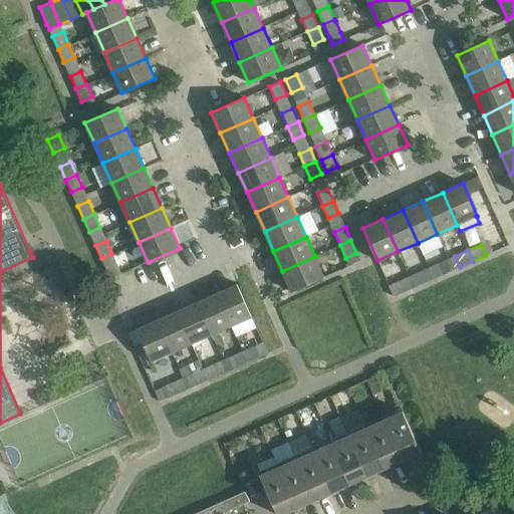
[(101,258),(106,271),(117,266),(111,254),(101,258)]
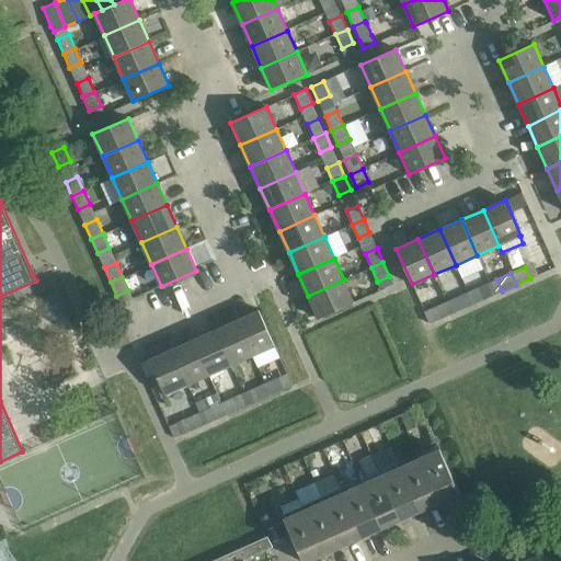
[(318,318),(354,302),(344,279),(308,296),(318,318)]
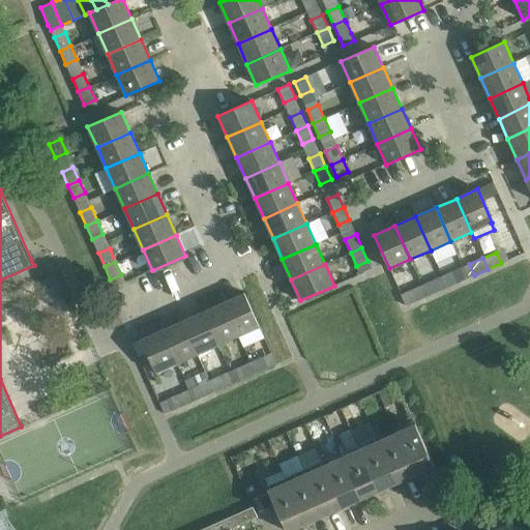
[(454,270),(442,276),(447,288),(460,282),(454,270)]
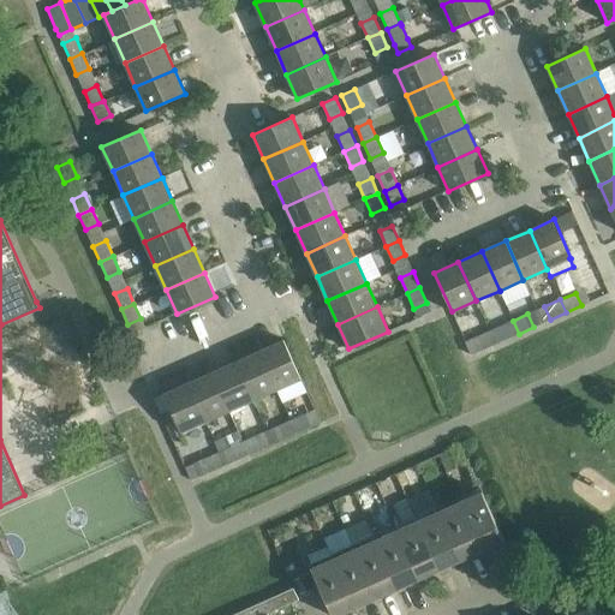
[(503,340),(519,334),(513,321),(497,328),(503,340)]
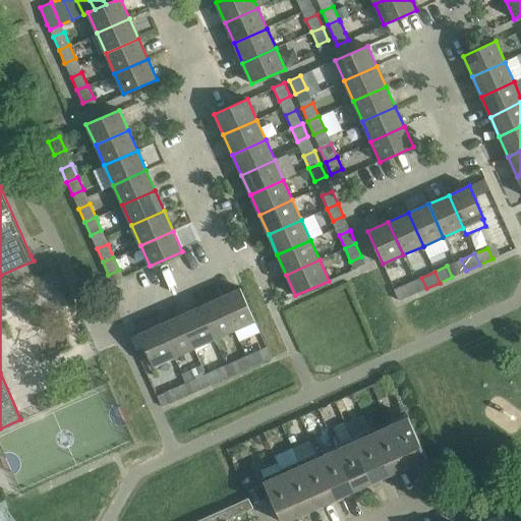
[(399,301),(411,295),(407,284),(394,290),(399,301)]
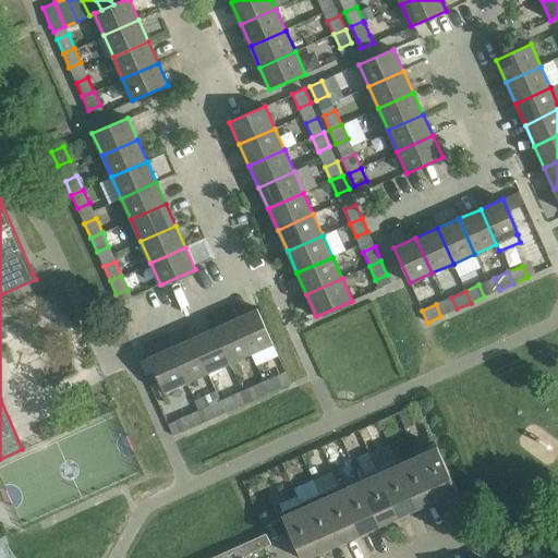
[(257,308),(235,318),(251,353),(256,366),(278,356),(273,343),(257,308)]
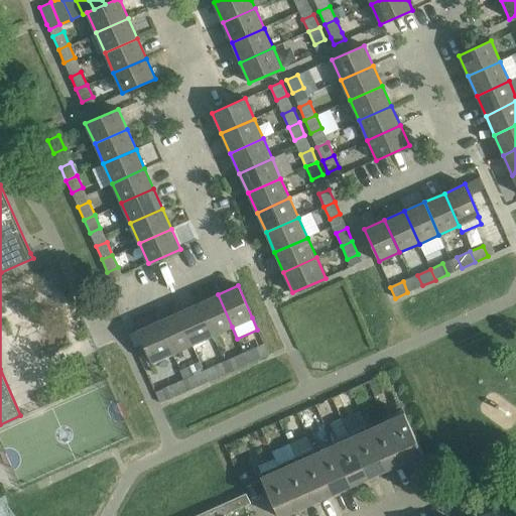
[(198,303),(212,336),(232,327),(218,294),(198,303)]
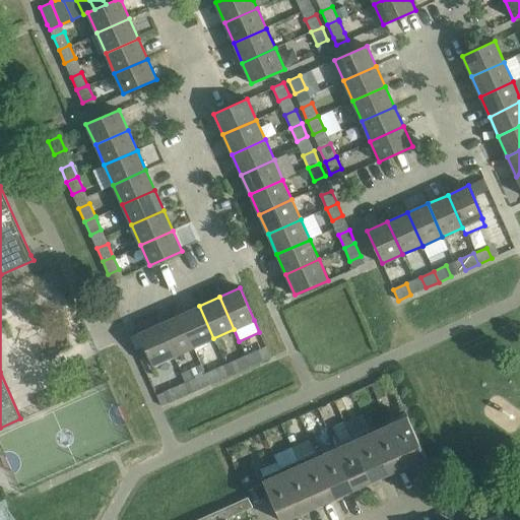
[(199,306),(179,315),(193,347),(213,338),(199,306)]
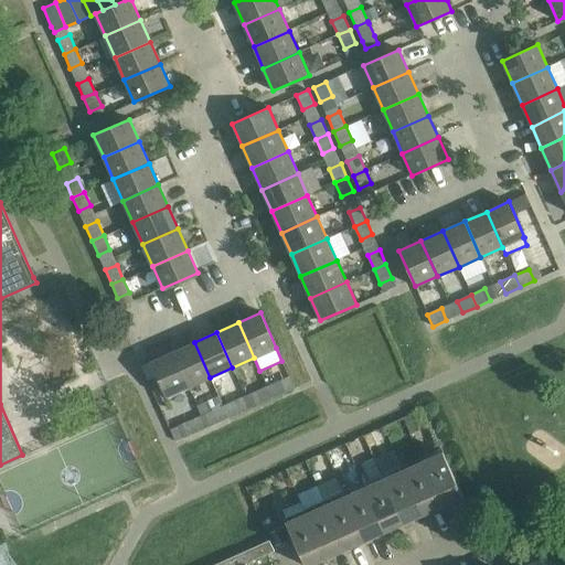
[(194,342),(172,351),(188,387),(210,377),(194,342)]
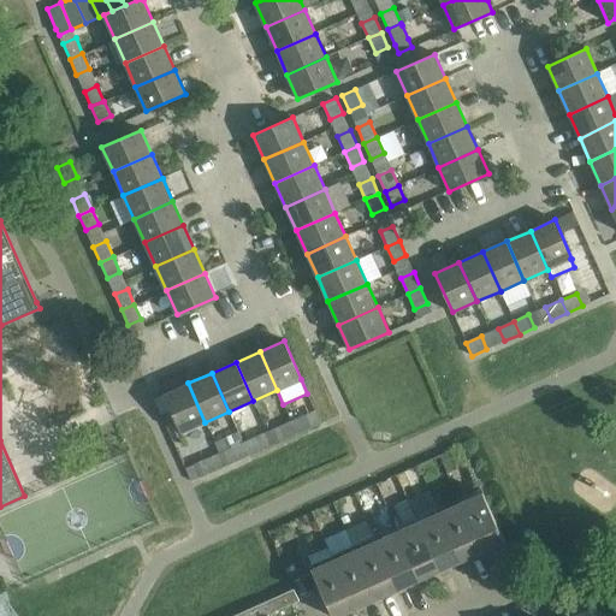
[(188,383),(164,394),(181,433),(205,422),(188,383)]
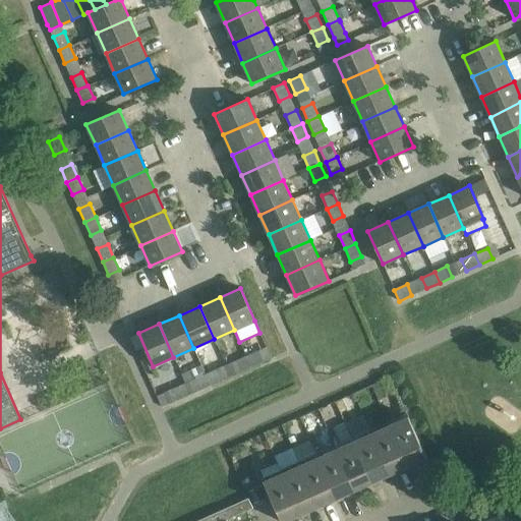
[(250,366),(264,361),(258,350),(245,356),(250,366)]
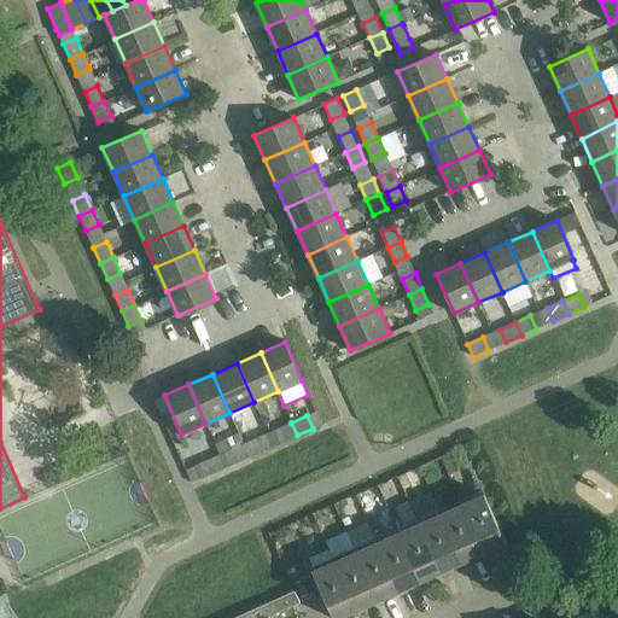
[(297,435),(291,423),(275,429),(281,442),(297,435)]
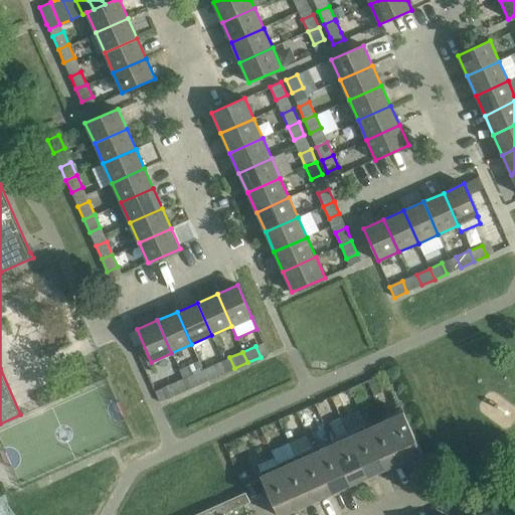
[(199,360),(186,366),(190,375),(195,385),(207,380),(203,369),(199,360)]
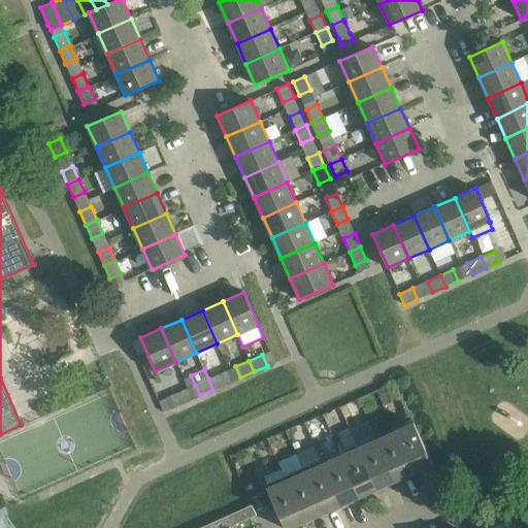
[(212,390),(226,384),(221,373),(208,378),(212,390)]
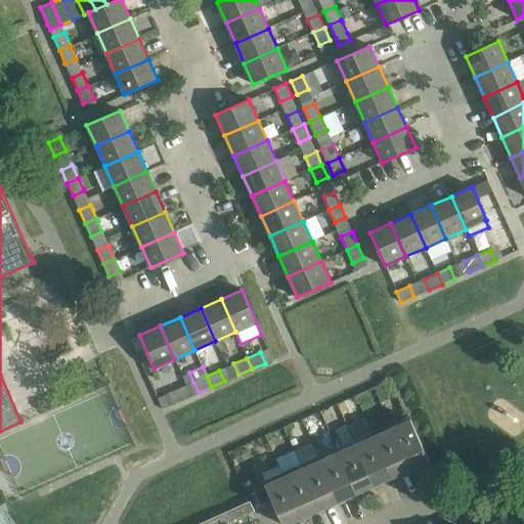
[(383,384),(374,387),(381,402),(389,398),(383,384)]
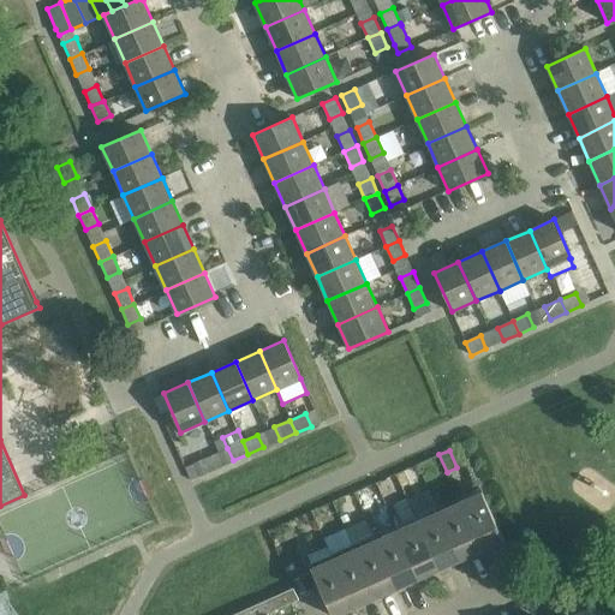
[(199,475),(215,469),(210,455),(195,463),(199,475)]
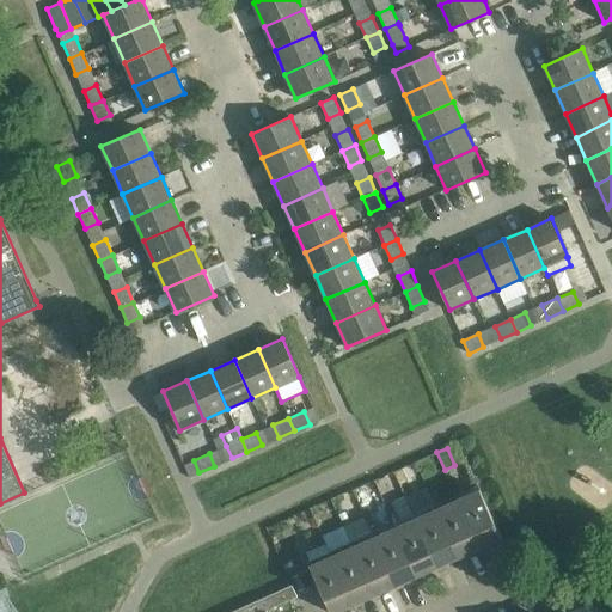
[(396,516),(429,502),(422,485),(389,501),(396,516)]
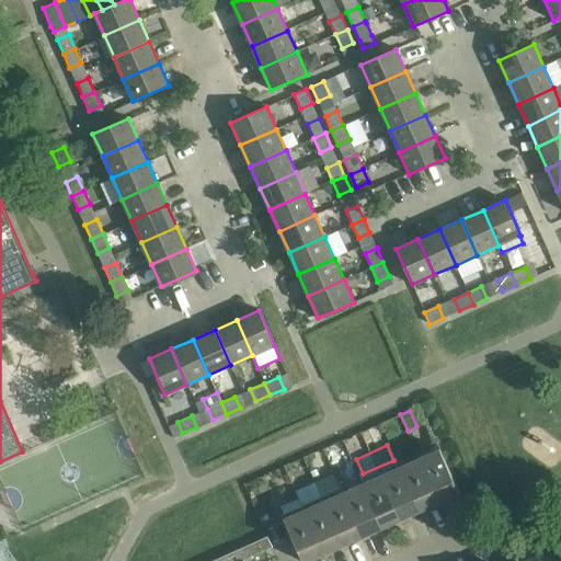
[(418,454),(438,502),(459,492),(437,445),(418,454)]
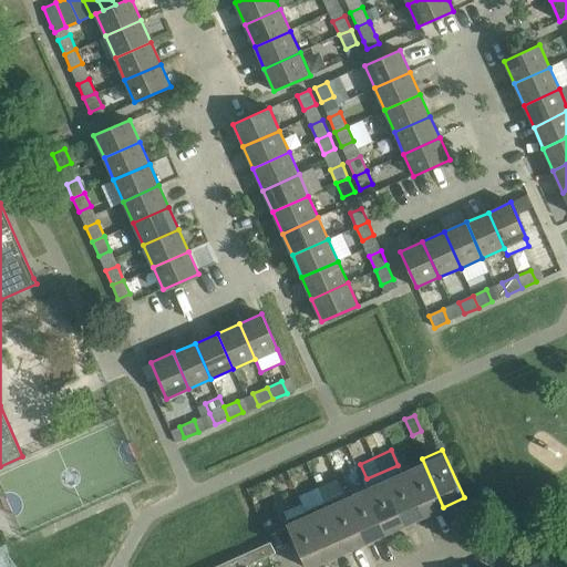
[(402,467),(424,516),(443,507),(422,459),(402,467)]
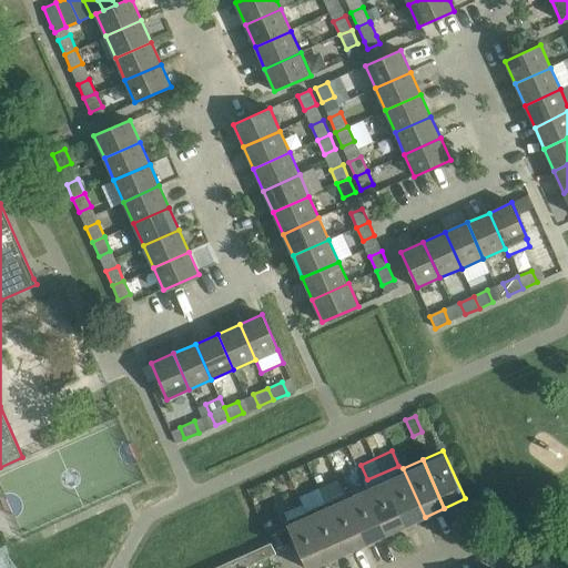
[(384,477),(405,526),(425,517),(403,468),(384,477)]
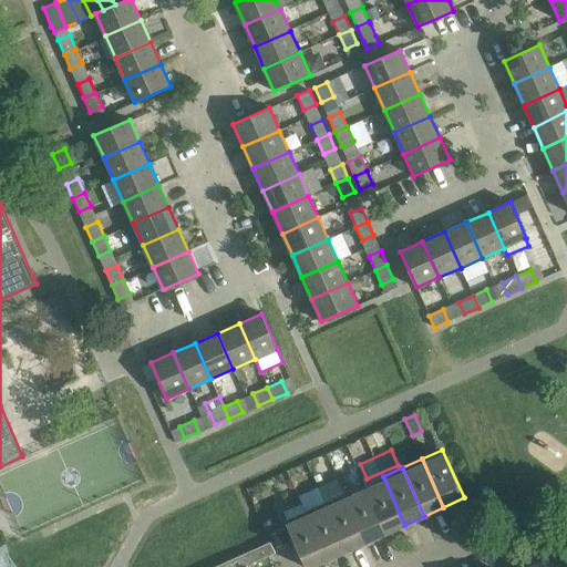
[(363,485),(385,533),(404,525),(383,476),(363,485)]
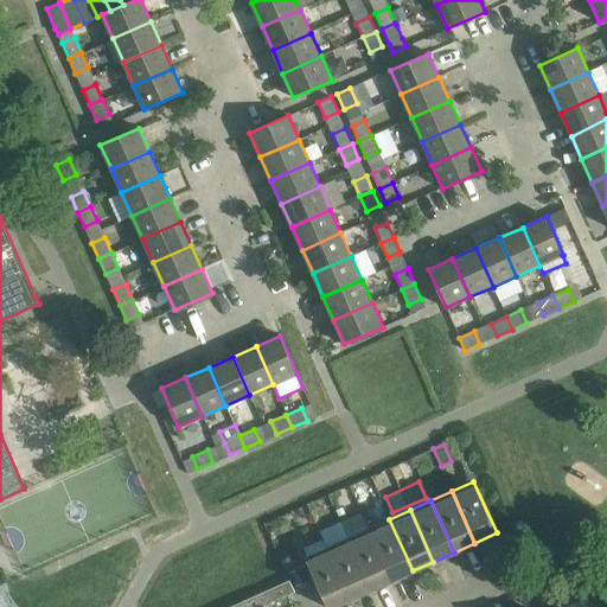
[(368,529),(391,580),(413,570),(389,519),(368,529)]
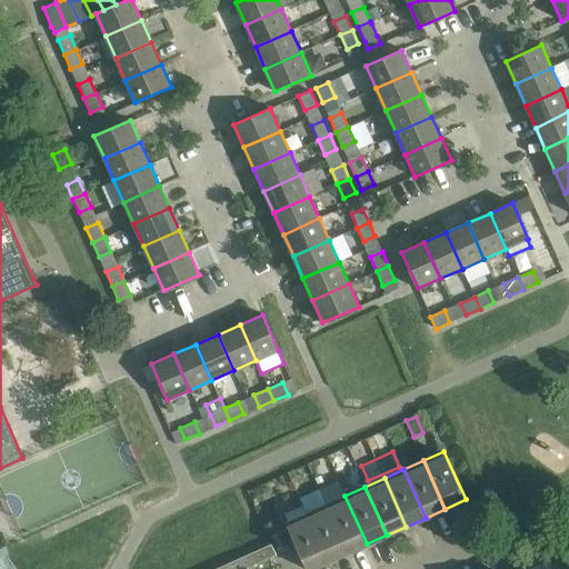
[(326,505),(348,552),(367,543),(345,496),(326,505)]
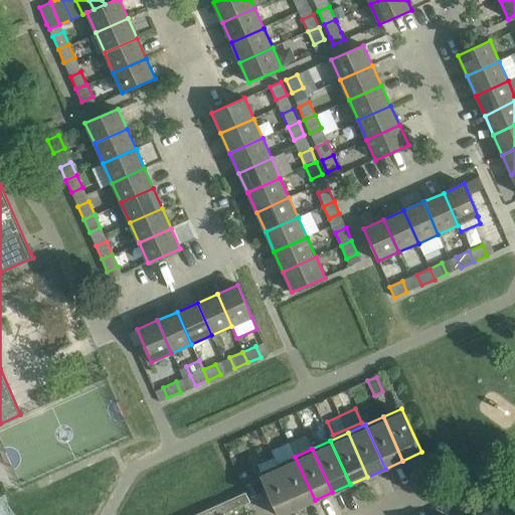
[(277,465),(297,508),(315,500),(295,457),(277,465)]
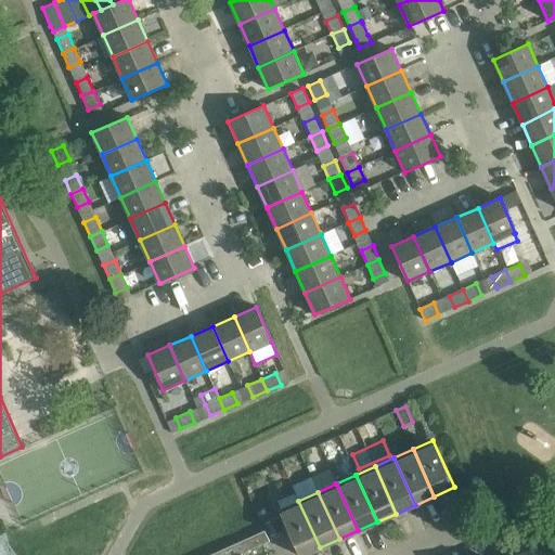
[(279,510),(284,521),(299,554),(304,554),(320,547),(298,501),(279,510)]
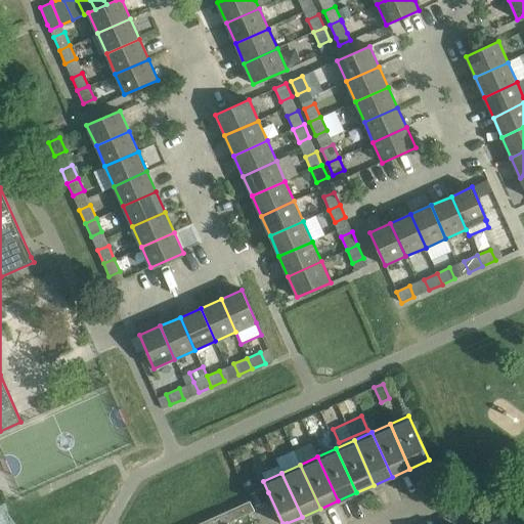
[(250,500),(198,523),(227,523),(254,511),(250,500)]
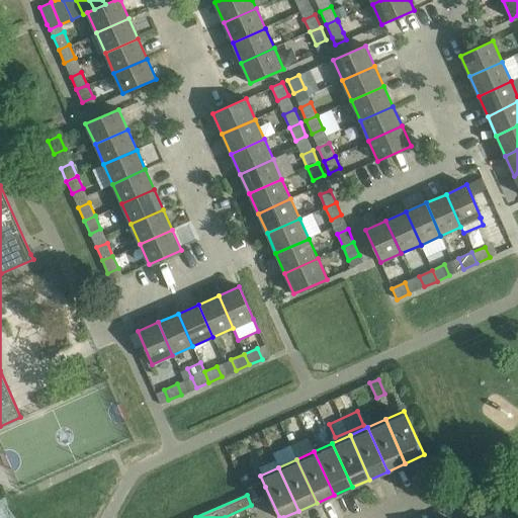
All buildings are outlined.
